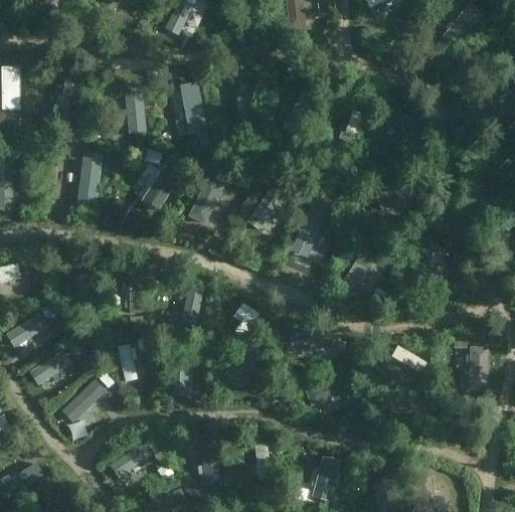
[(30,0),(29,1),(41,11),(51,0),(30,0)]
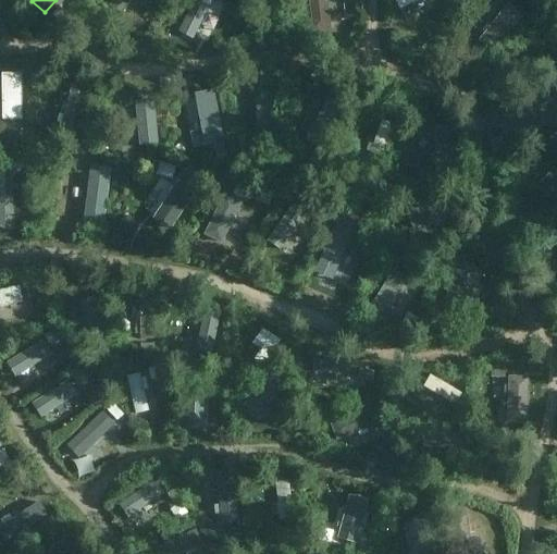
[(122,12),(128,0),(111,0),(109,4),(122,12)]
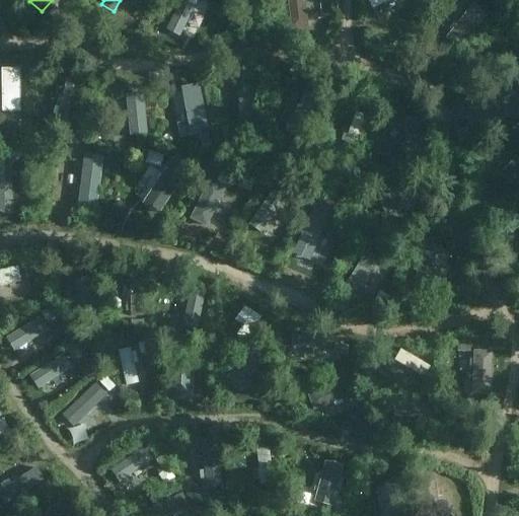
[(167,18),(179,24),(190,6),(192,2),(188,0),(176,0),(167,18)]
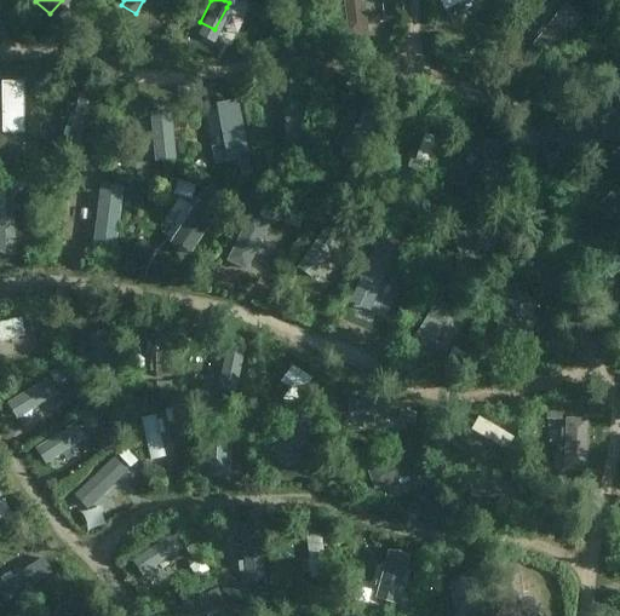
[(367,30),(366,13),(371,12),(369,1),(365,1),(365,0),(343,0),(348,33),(367,30)]
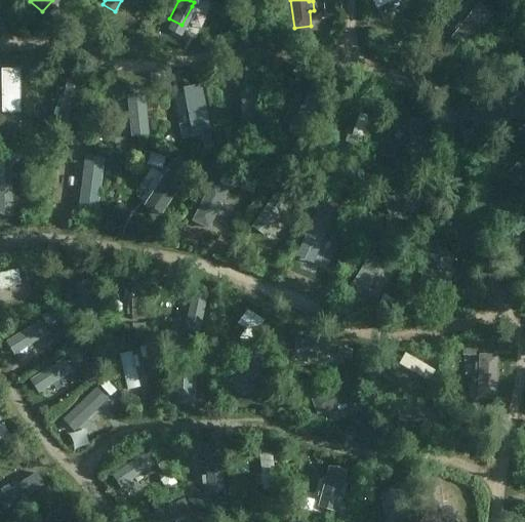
[(478,1),(461,23),(459,21),(454,26),(456,28),(451,35),(466,47),(493,13),(478,1)]
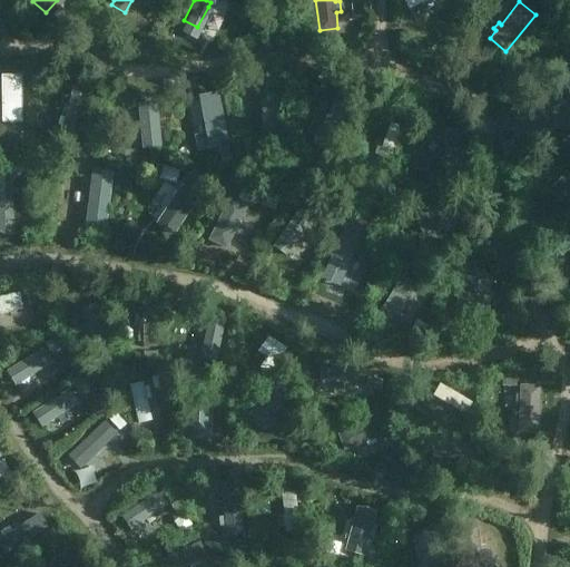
[(267,76),(266,85),(278,85),(279,77),(267,76)]
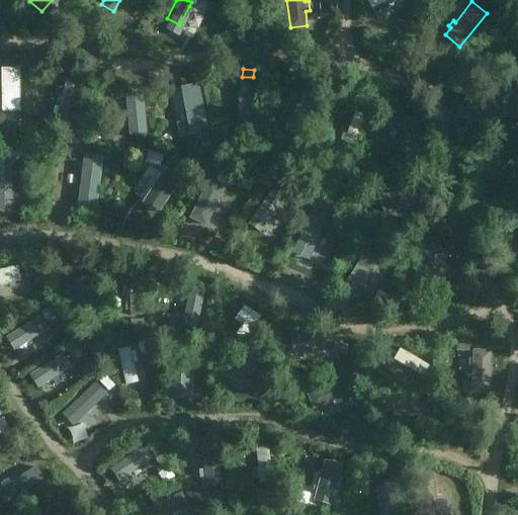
[(1,71),(2,94),(0,94),(0,104),(2,104),(2,110),(17,110),(16,71),(1,71)]
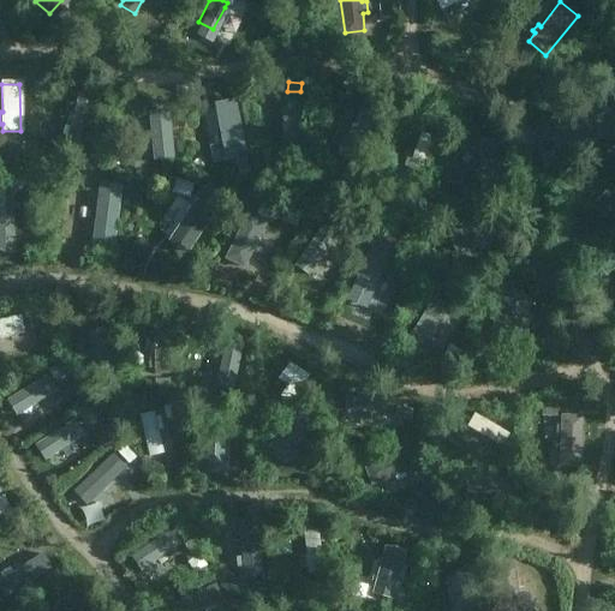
[(78,95),(66,141),(84,145),(95,100),(78,95)]
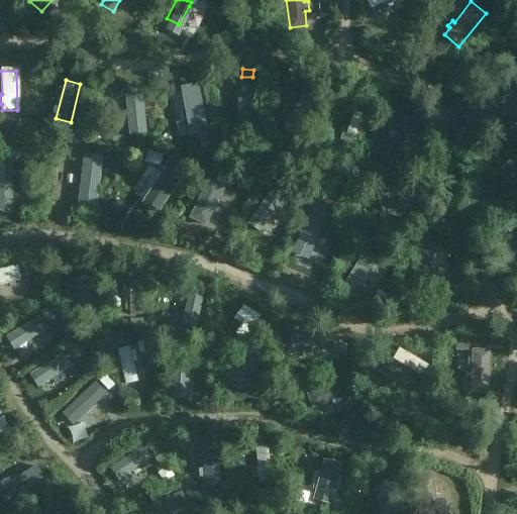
[(250,119),(252,81),(238,80),(236,118),(250,119)]
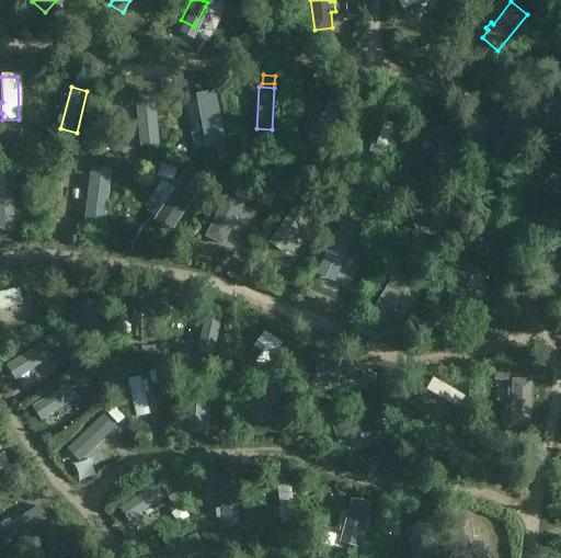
[(225,139),(219,94),(203,97),(209,140),(225,139)]
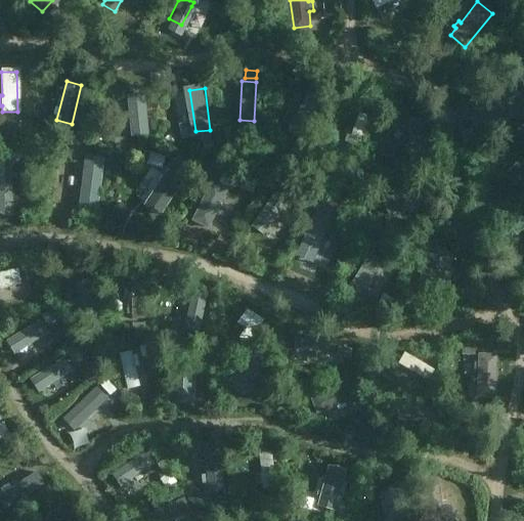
[(299,136),(321,96),(308,89),(287,129),(299,136)]
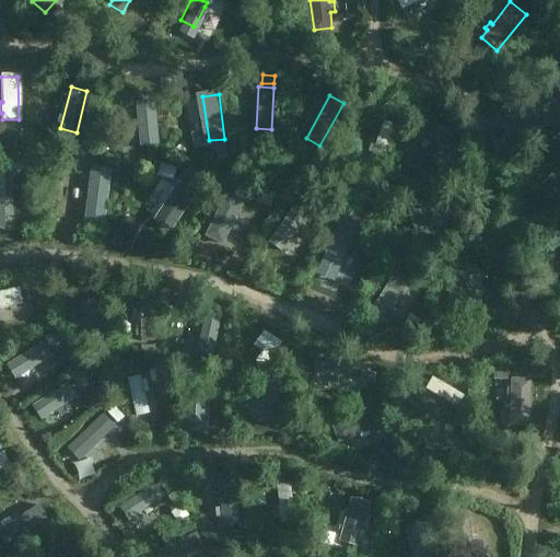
[(137,105),(141,143),(155,142),(151,104),(137,105)]
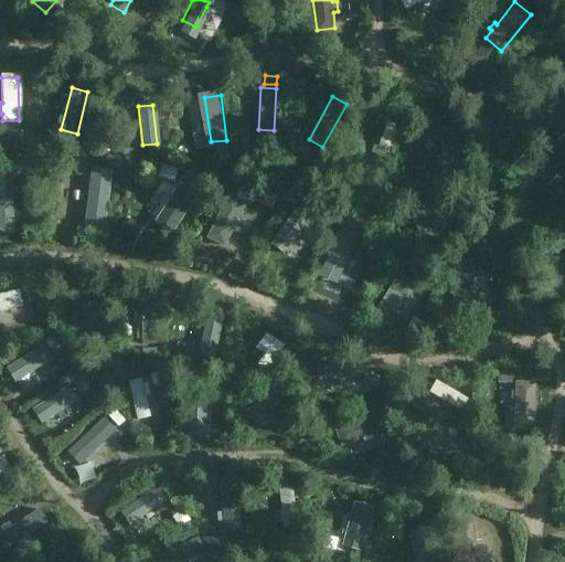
[(552,106),(525,119),(523,115),(515,119),(518,123),(510,127),(516,141),(558,120),(552,106)]
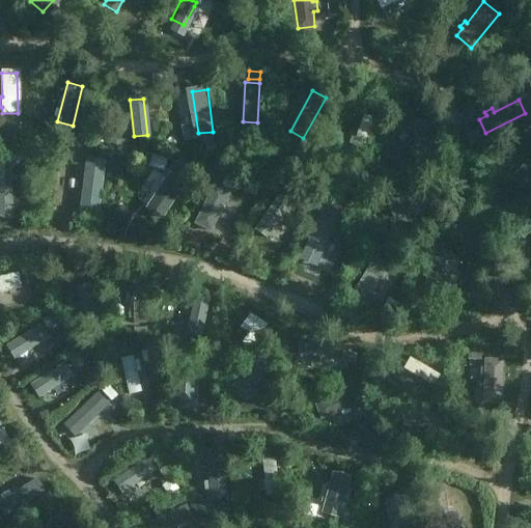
[(362,114),(347,153),(360,158),(374,119),(362,114)]
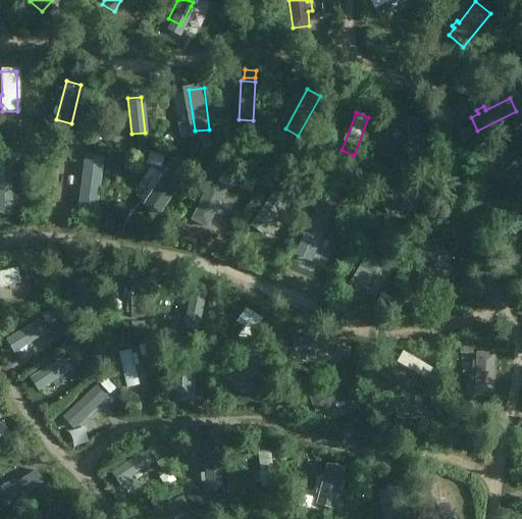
[(46,116),(43,128),(50,130),(53,118),(46,116)]
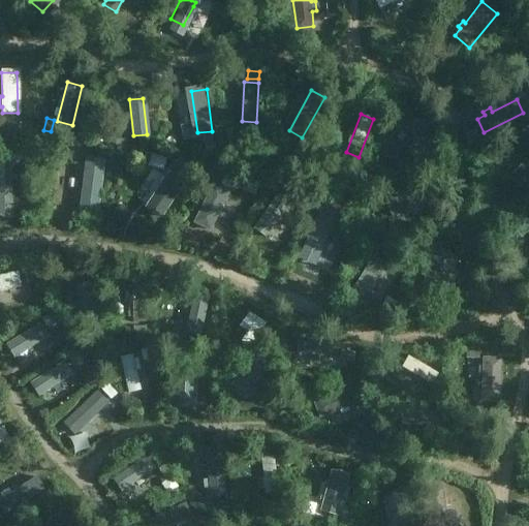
[(477,126),(464,132),(469,141),(481,134),(477,126)]
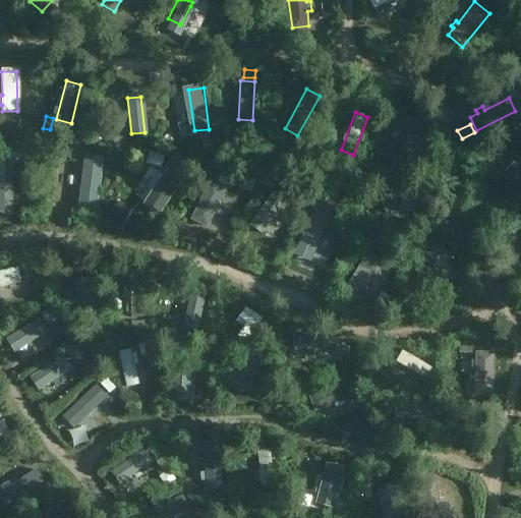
[(211,130),(199,132),(201,140),(213,138),(211,130)]
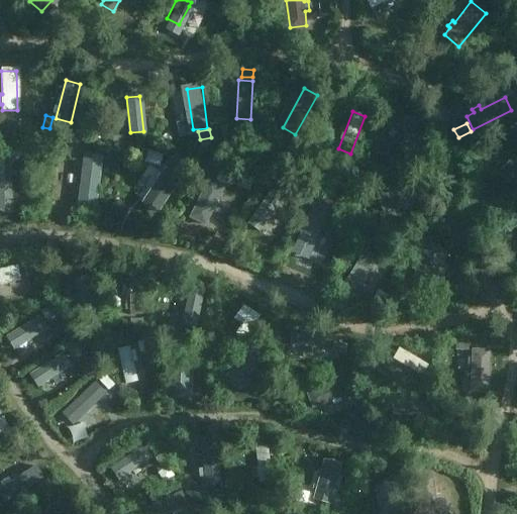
[(283,132),(278,141),(286,145),(290,136),(283,132)]
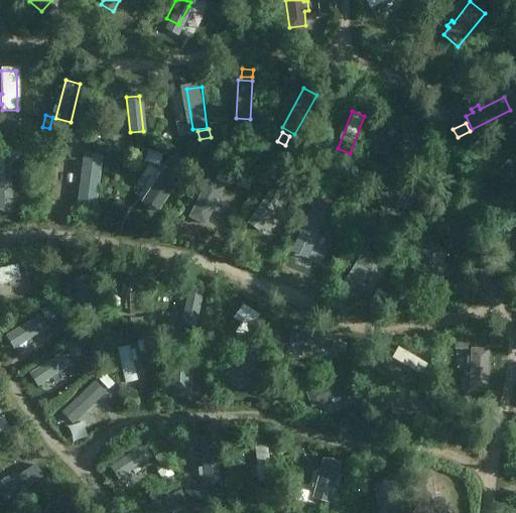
[(211,147),(209,139),(200,140),(202,148),(211,147)]
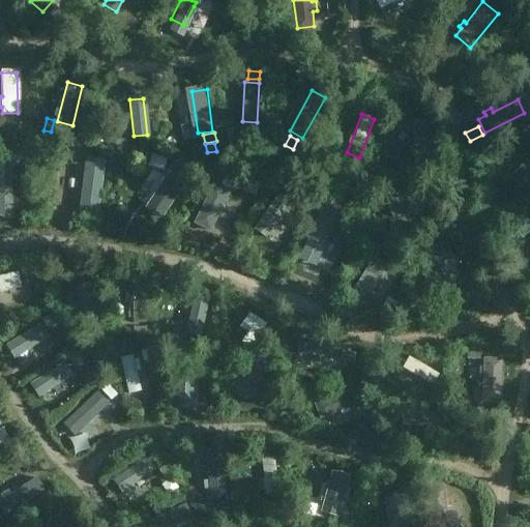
[(12,148),(11,156),(25,156),(25,148),(12,148)]
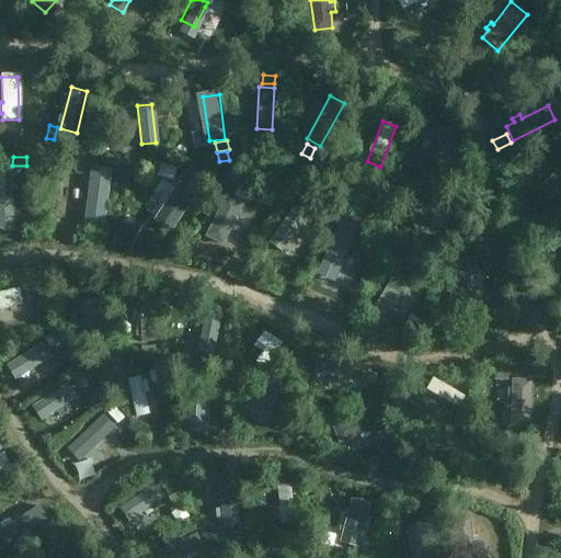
[(192,164),(186,172),(197,181),(203,173),(192,164)]
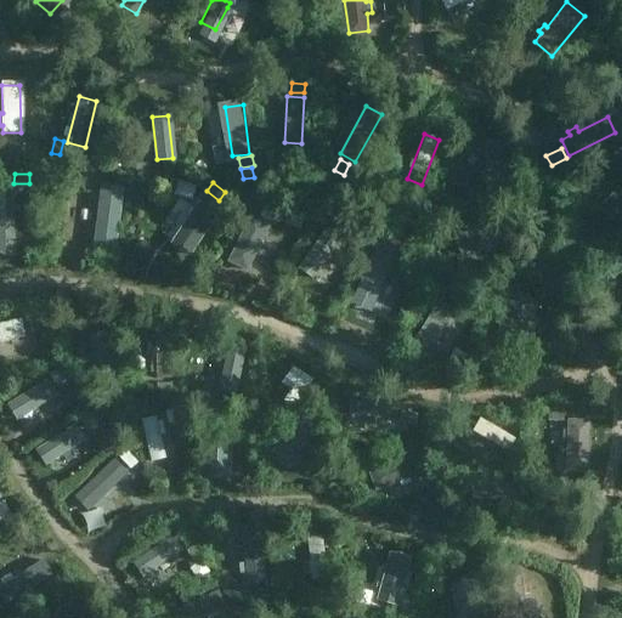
[(481,186),(463,187),(464,199),(482,198),(481,186)]
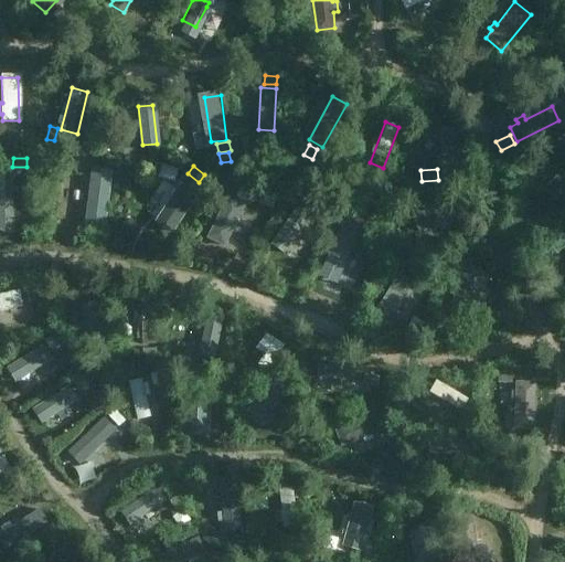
[(564,180),(557,173),(521,209),(533,222),(564,190),(564,180)]
